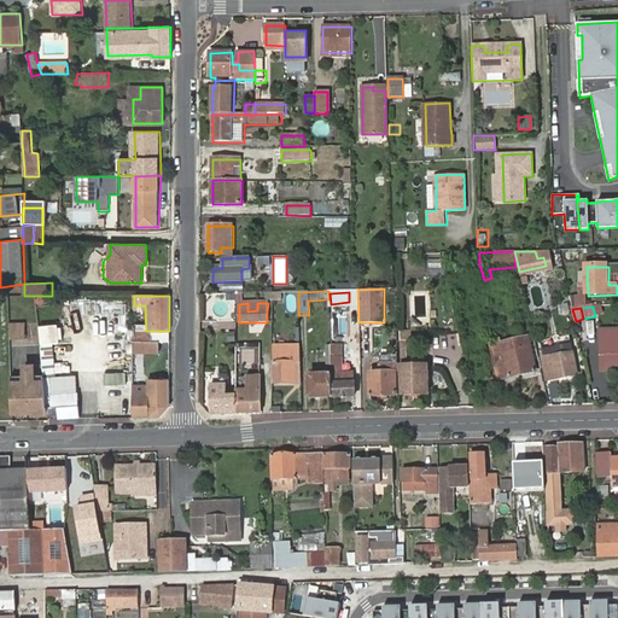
[(23,321),(7,321),(7,337),(23,337),(23,321)]
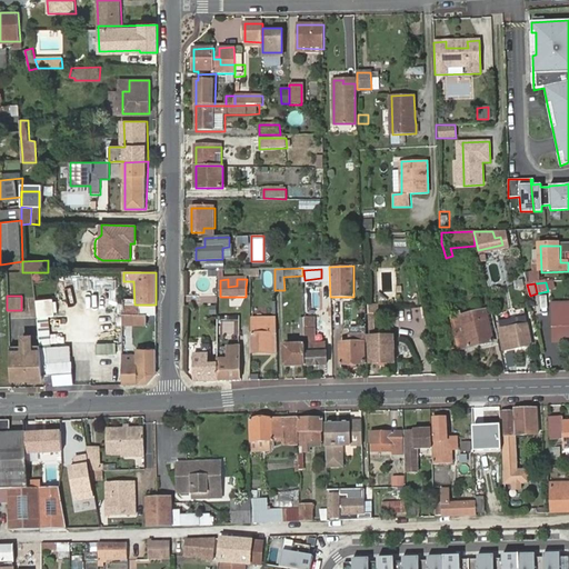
[(568,338),(568,305),(551,306),(553,345),(565,343),(565,339),(568,338)]
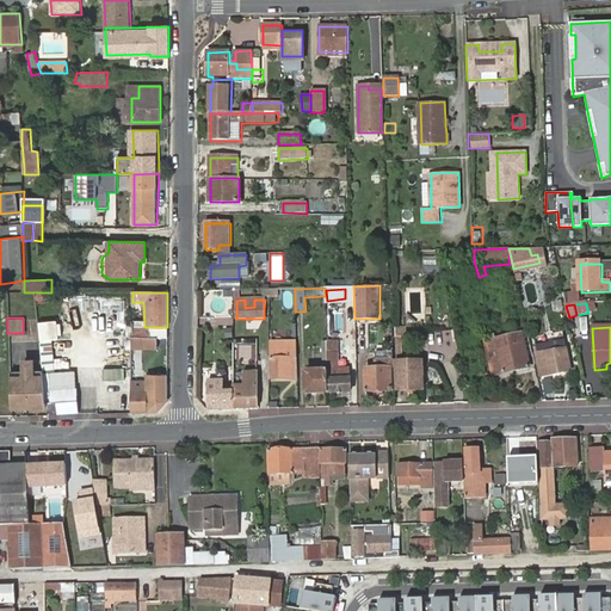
[(529,366),(522,333),(494,339),(494,343),(485,345),(489,365),(487,366),(489,375),(529,366)]
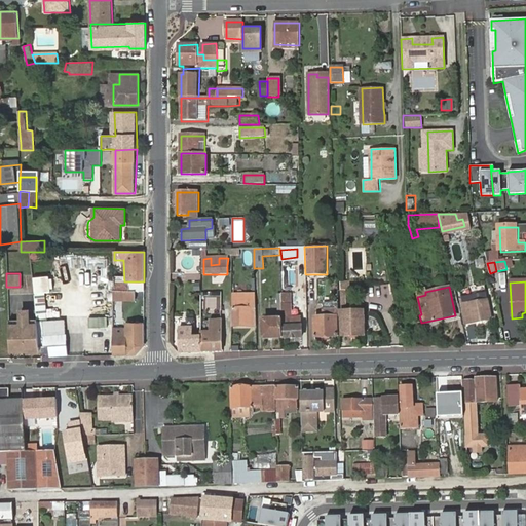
[(136,290),(129,290),(113,291),(113,301),(136,300),(136,290)]
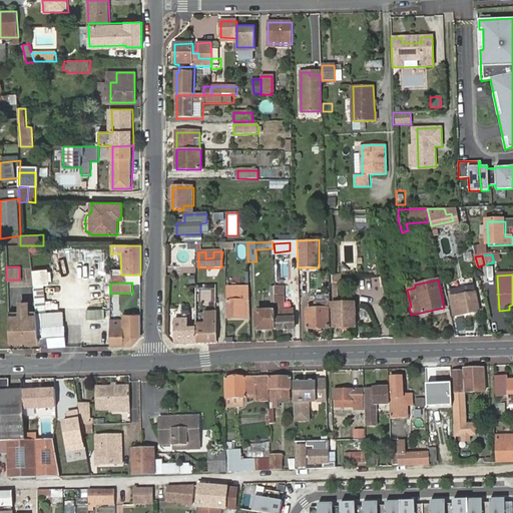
[(474,285),(449,290),(454,317),(479,312),(474,285)]
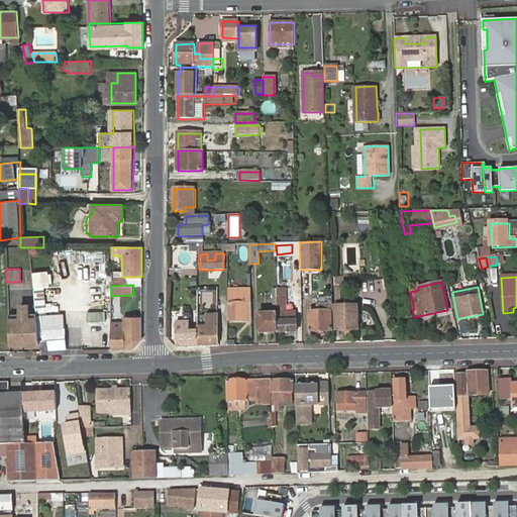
[(250,292),(229,292),(228,321),(245,321),(245,320),(250,320),(250,305),(250,292)]
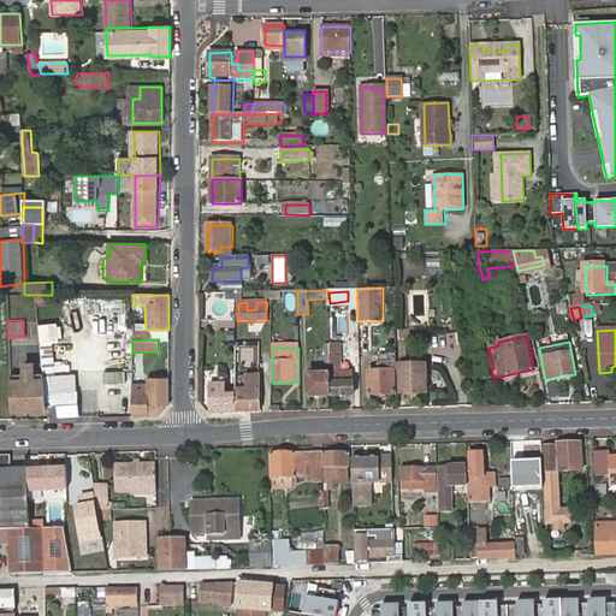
[(330,374),(331,395),(353,395),(350,371),(342,371),(341,355),(330,356),(330,374)]
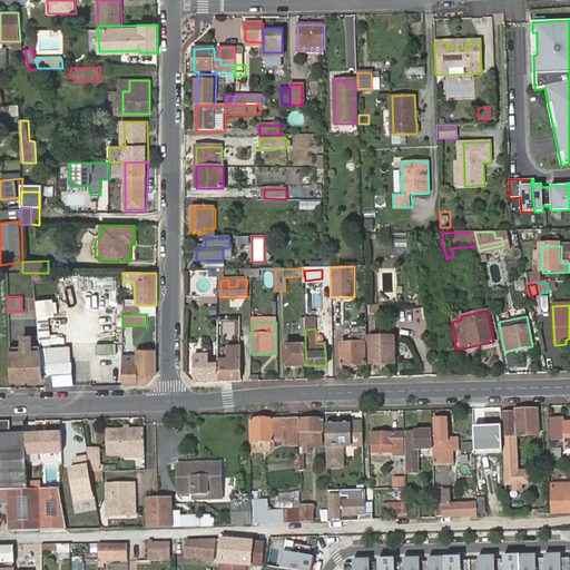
[(364,363),(364,331),(351,331),(351,344),(340,345),(341,363),(364,363)]
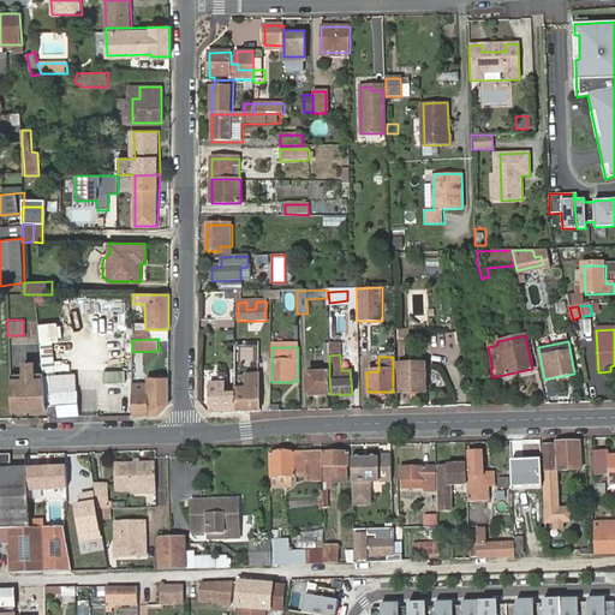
[(48,412),(45,378),(36,378),(35,362),(22,363),(22,378),(11,378),(12,413),(48,412)]
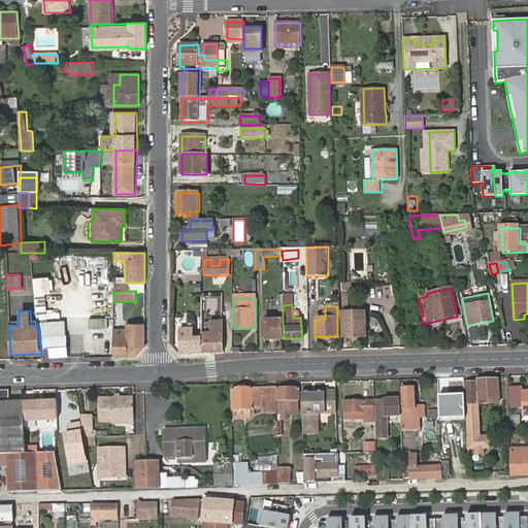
[(364,336),(363,312),(342,314),(342,336),(364,336)]
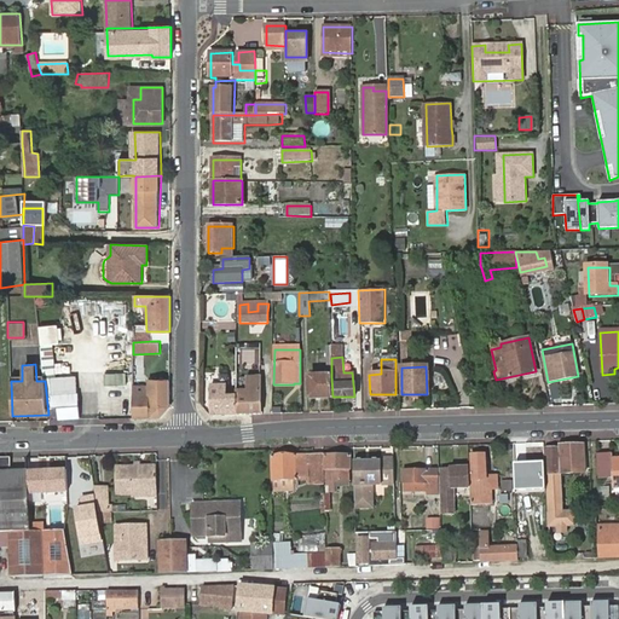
[(121,372),(103,372),(103,385),(121,385),(121,372)]
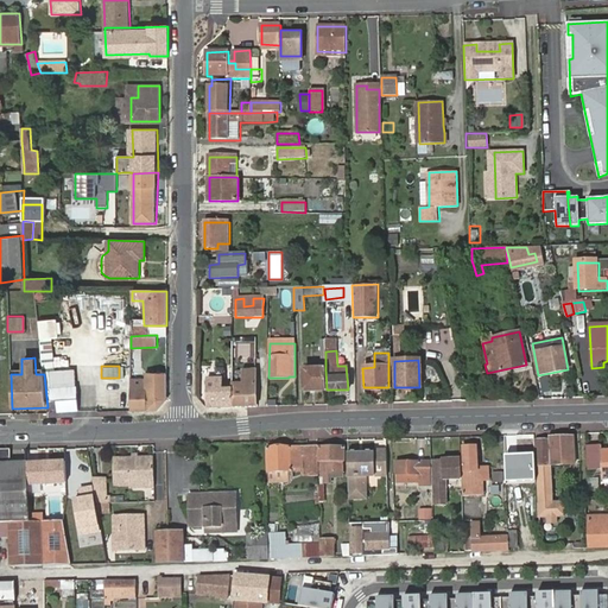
[(236,385),(233,385),(233,390),(233,409),(255,407),(255,369),(244,371),(244,384),(236,385)]
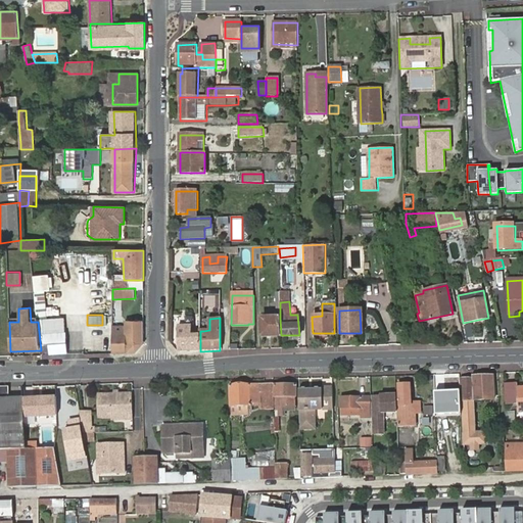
[(262,336),(281,335),(280,318),(262,318),(262,336)]
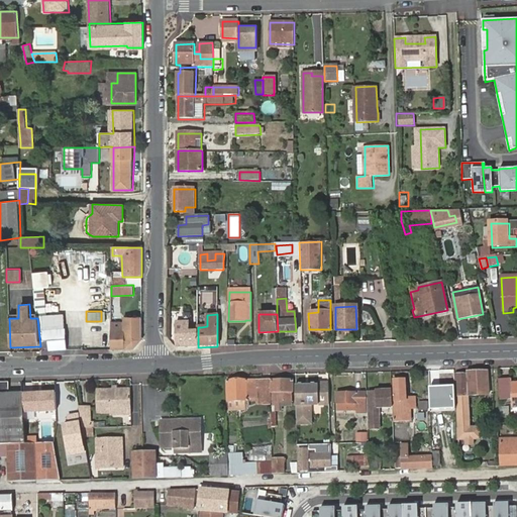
[(141,339),(141,317),(123,317),(123,321),(111,321),(111,350),(133,349),(141,339)]
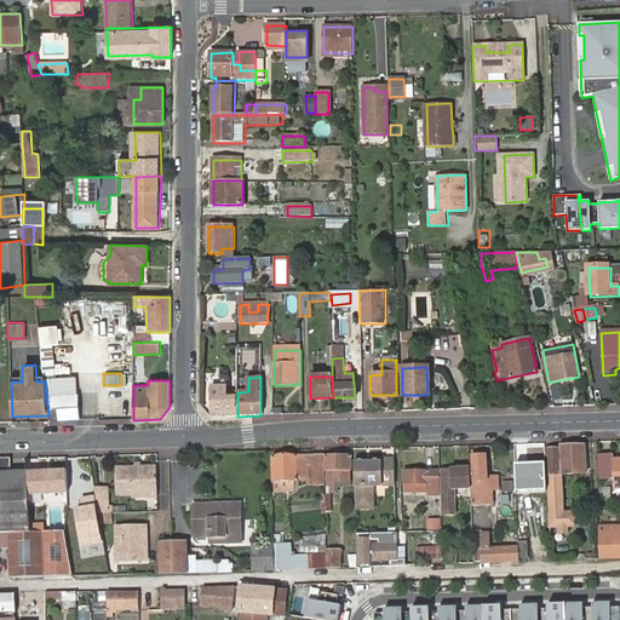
[(212,389),(211,417),(237,417),(237,397),(228,397),(227,388),(212,389)]
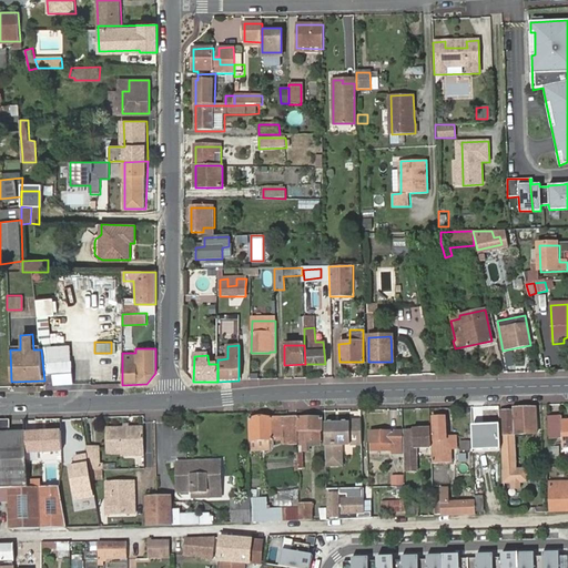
[(69,358),(44,359),(44,374),(50,373),(50,384),(70,383),(69,358)]
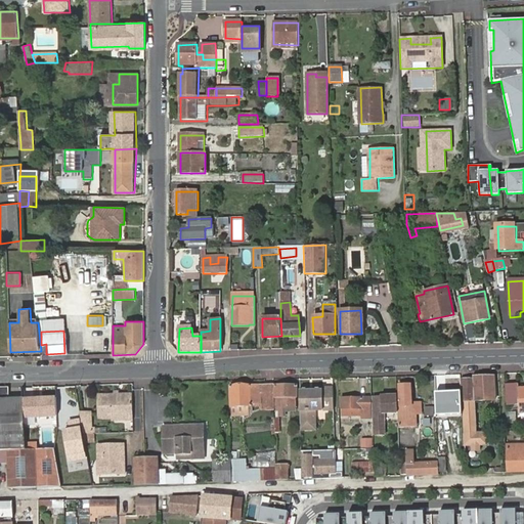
[(494,374),(473,375),(473,378),(462,379),(465,446),(473,445),(473,450),(481,450),(481,446),(487,446),(486,434),(477,434),(475,402),(496,401),(494,374)]
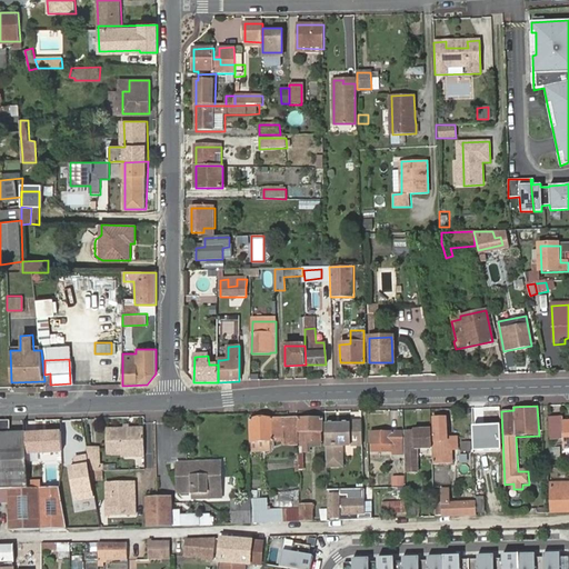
[(298,418),(249,419),(250,442),(251,443),(251,452),(270,451),(270,441),(275,442),(275,440),(299,439),(298,420),(298,418)]
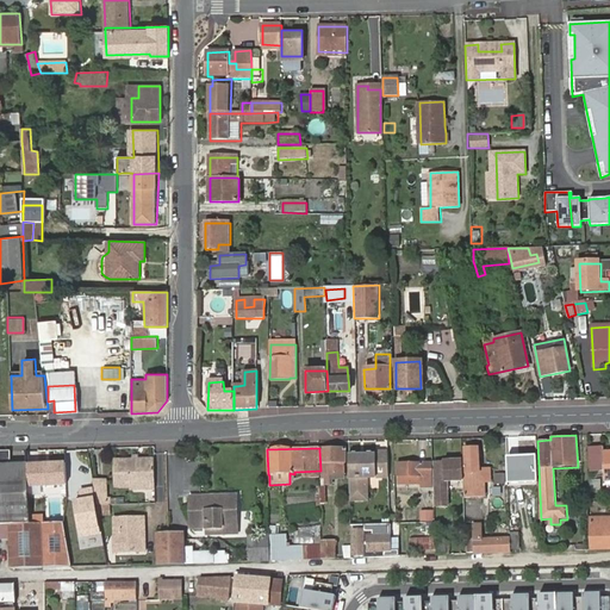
[(464,475),(465,498),(486,497),(485,474),(480,474),(479,448),(465,448),(466,474),(464,475)]
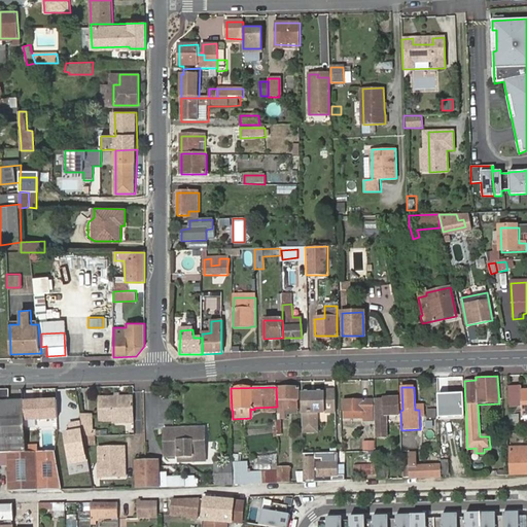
[(522,387),(508,388),(510,405),(523,403),(522,390),(522,387)]
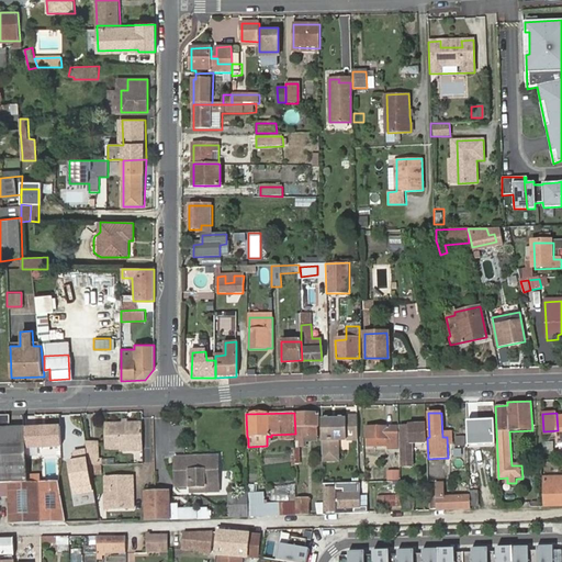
[(294,415),(295,434),(295,448),(307,446),(307,442),(318,441),(318,415),(294,415)]
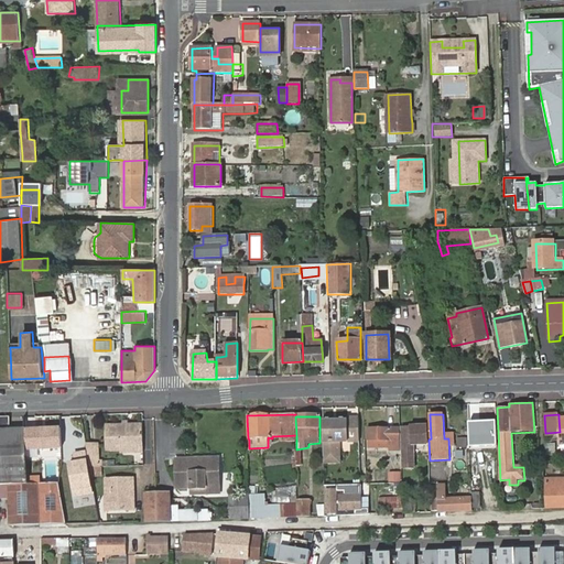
[(358,419),(323,421),(324,462),(339,461),(339,441),(359,440),(358,419)]
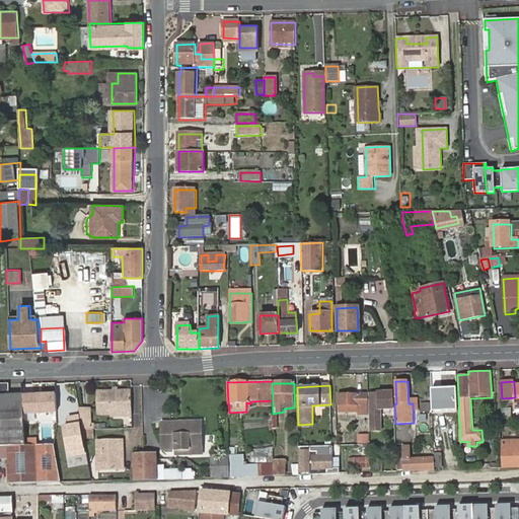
[(0,446),(27,446),(25,394),(8,395),(8,386),(0,386),(0,446)]
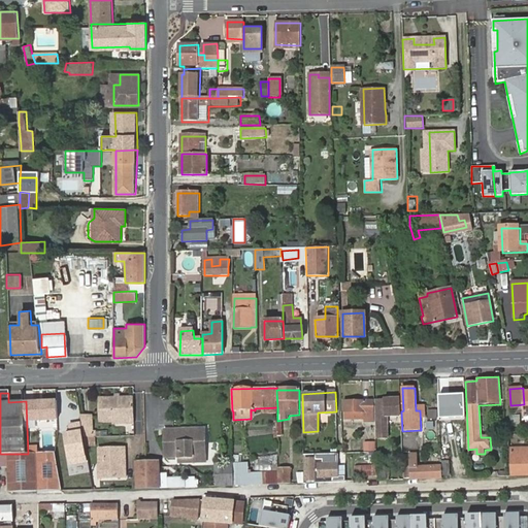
[(439,397),(440,418),(461,416),(460,395),(439,397)]
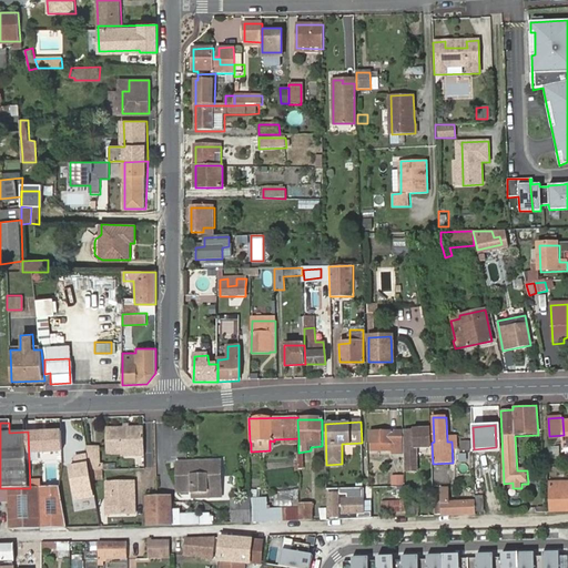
[(128,453),(144,452),(144,429),(117,430),(117,455),(129,454),(128,453)]
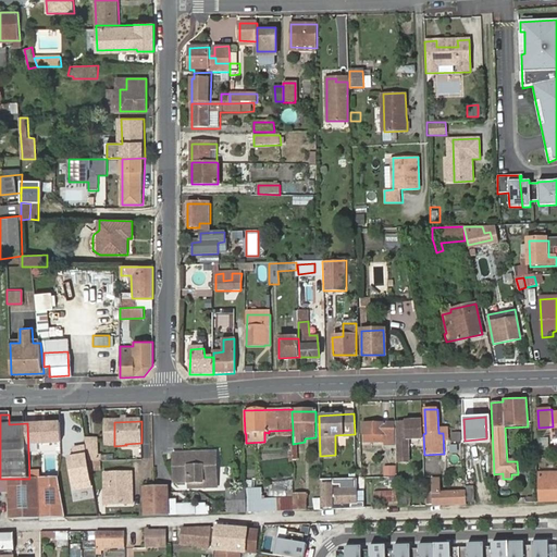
[(396,421),(398,454),(409,454),(409,443),(408,438),(422,437),(421,421),(396,421)]
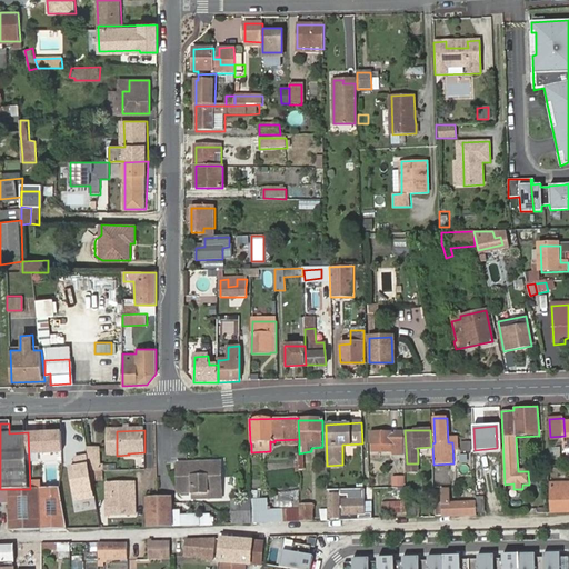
[(117,456),(117,431),(108,431),(108,456),(117,456)]
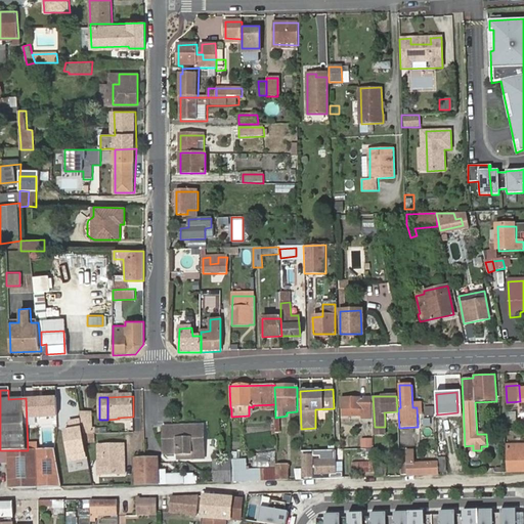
[(363,424),(373,424),(372,397),(341,398),(342,410),(351,409),(351,416),(363,416),(363,424)]
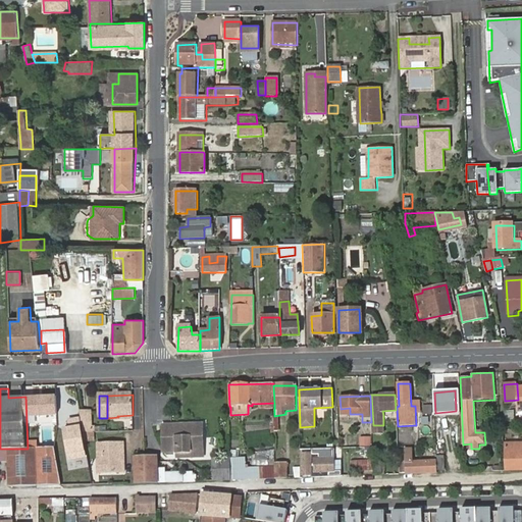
[(55,398),(25,399),(27,420),(56,418),(55,398)]
